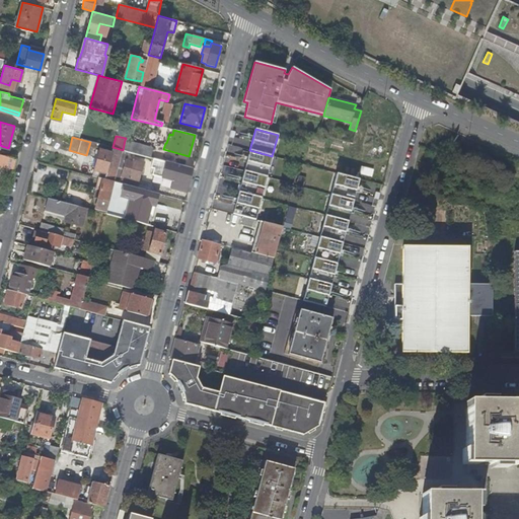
[(138,144),(125,140),(123,150),(132,152),(136,153),(138,144)]
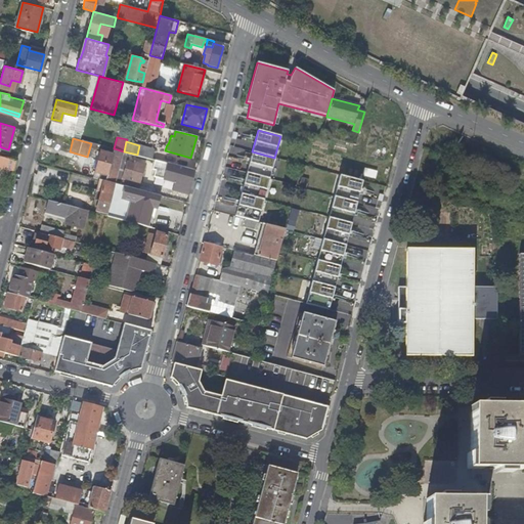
[(365,156),(367,148),(355,145),(353,144),(351,151),(365,156)]
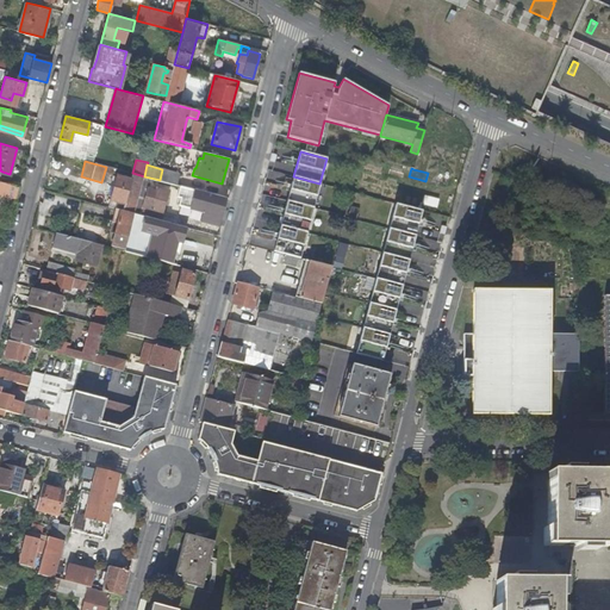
[(180,174),(162,169),(160,180),(176,185),(180,174)]
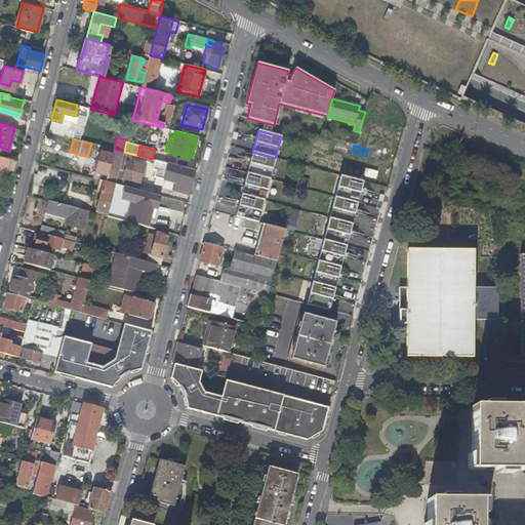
[(101,151),(93,178),(105,182),(115,184),(122,160),(122,158),(124,152),(114,149),(112,154),(101,151)]
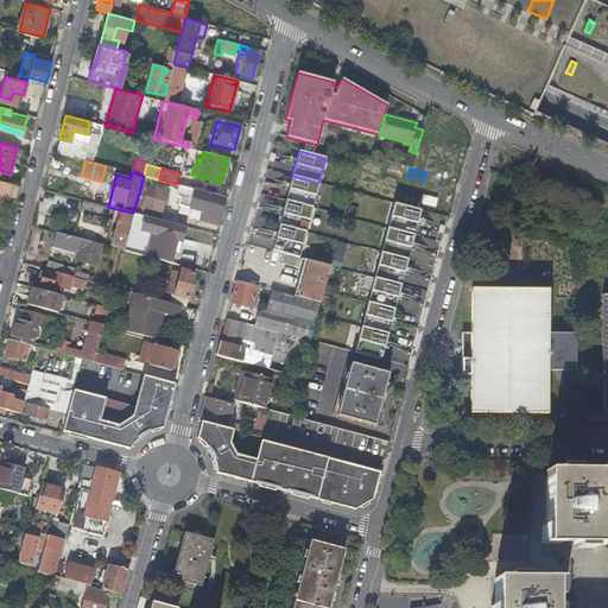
[(152,185),(154,178),(144,176),(141,183),(152,185)]
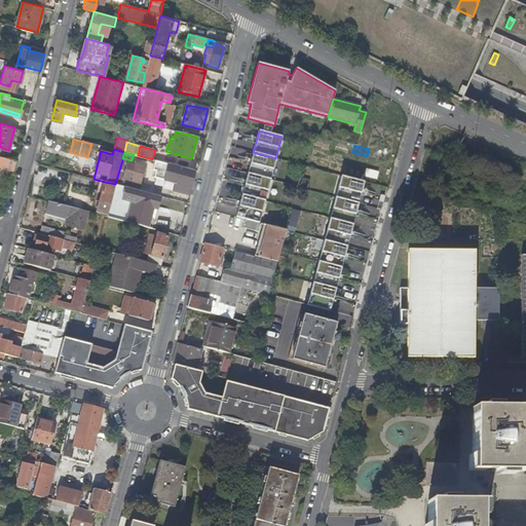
[(253,152),(247,175),(270,181),(275,158),(253,152)]
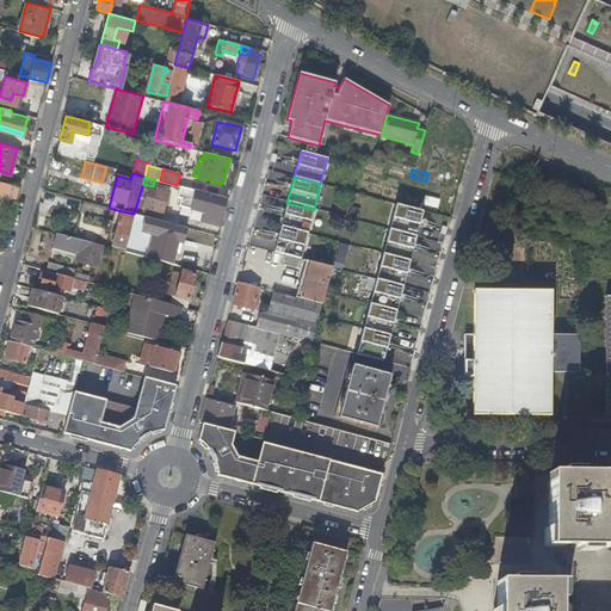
[(0,193),(16,198),(19,185),(0,180),(0,193)]
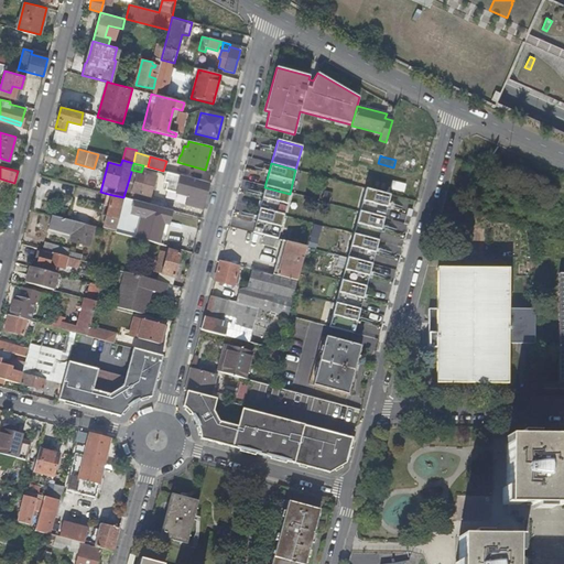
[(130,192),(134,173),(131,172),(123,197),(125,198),(128,198),(130,192)]
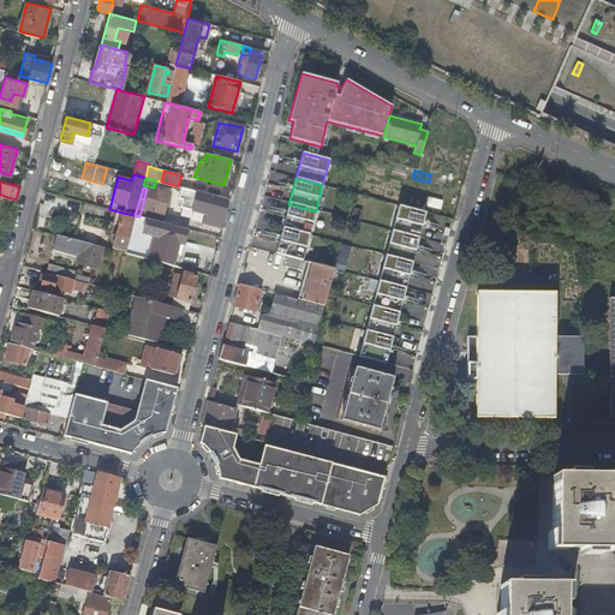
[(147,189),(142,209),(163,215),(169,192),(157,189),(157,192),(147,189)]
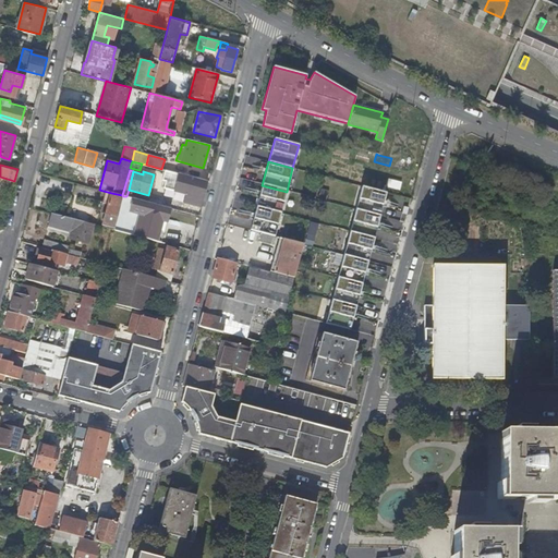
[(187,195),(185,203),(202,207),(208,182),(167,171),(165,181),(168,182),(166,189),(186,194),(186,195),(187,195)]
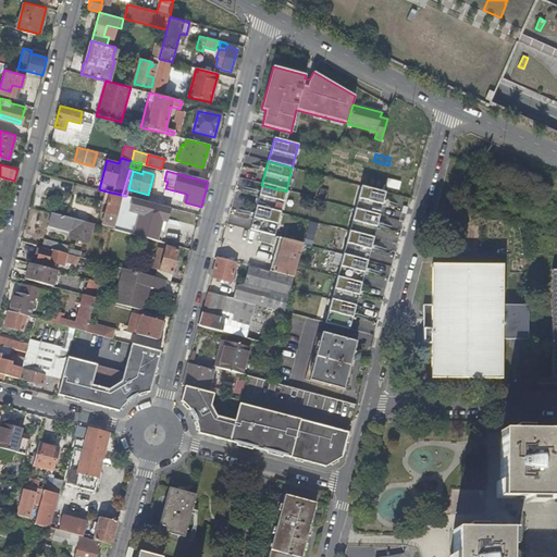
[(390,172),(383,193),(386,194),(399,197),(405,175),(390,172)]
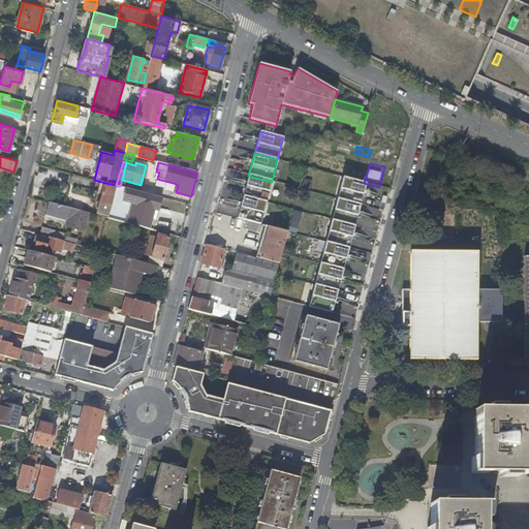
[(248,176),(243,196),(266,203),(272,182),(248,176)]
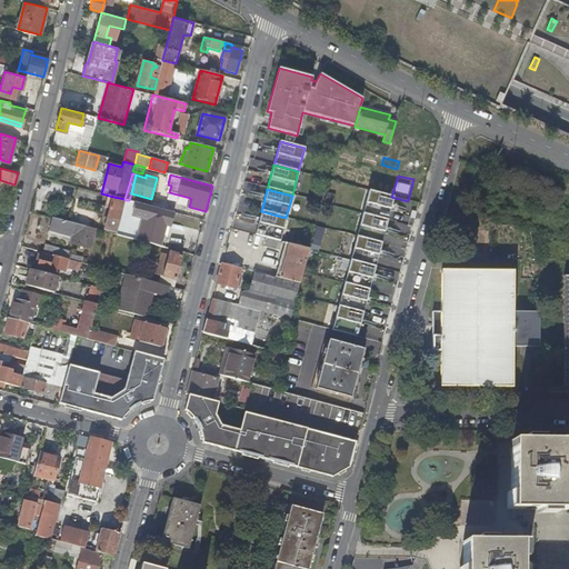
[(369,190),(362,216),(388,222),(395,198),(369,190)]
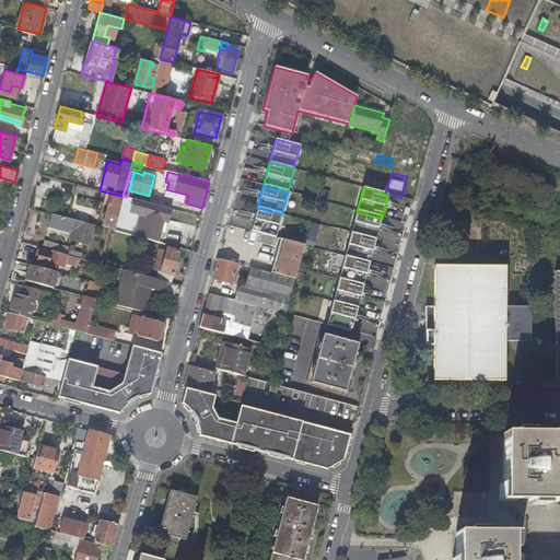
[(102,226),(114,230),(123,197),(123,196),(112,194),(102,226)]
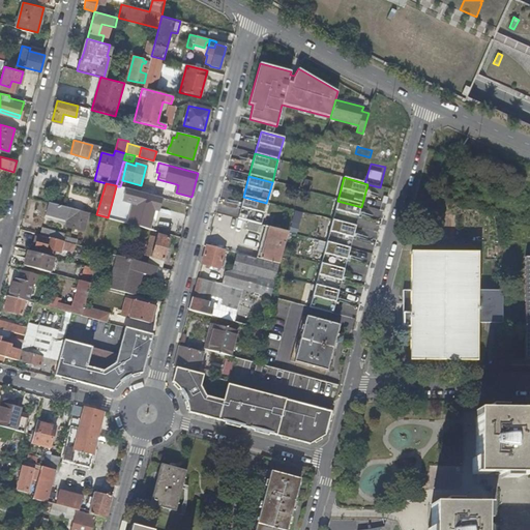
[(125,211),(131,189),(120,186),(117,186),(116,185),(116,186),(108,217),(108,218),(123,222),(125,211)]
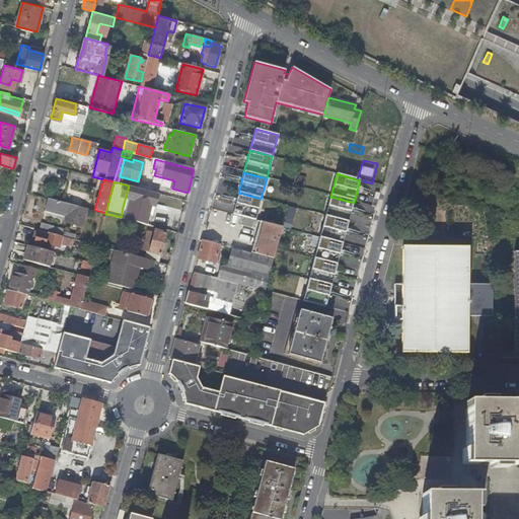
[(255,220),(261,199),(238,193),(232,214),(242,217),(255,220)]
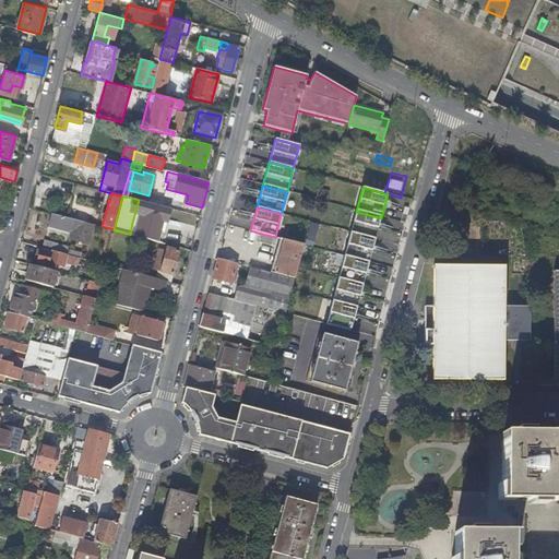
[(356,212),(349,234),(376,240),(381,218),(356,212)]
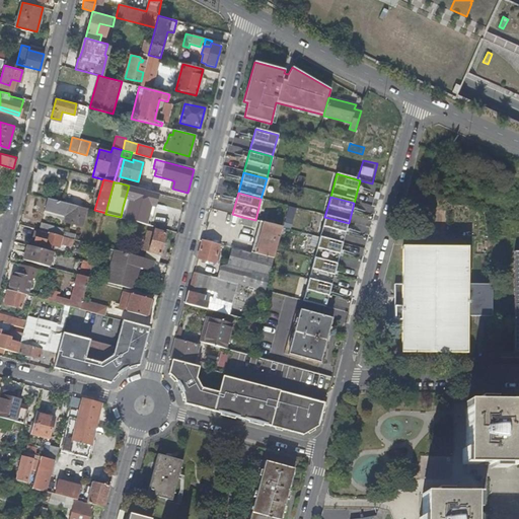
[(81,226),(86,209),(48,199),(45,211),(66,217),(65,222),(81,226)]
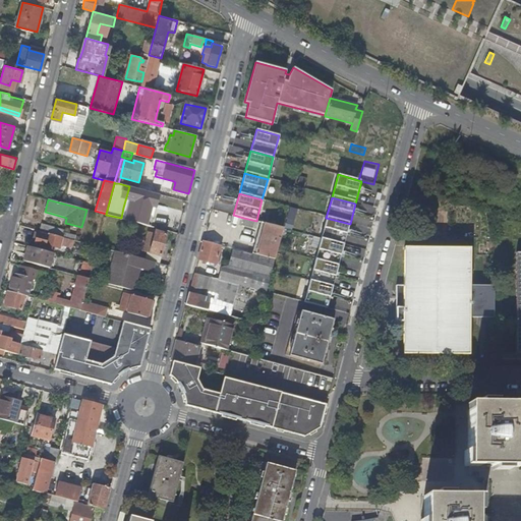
[(123,208),(121,218),(156,228),(156,217),(123,208)]
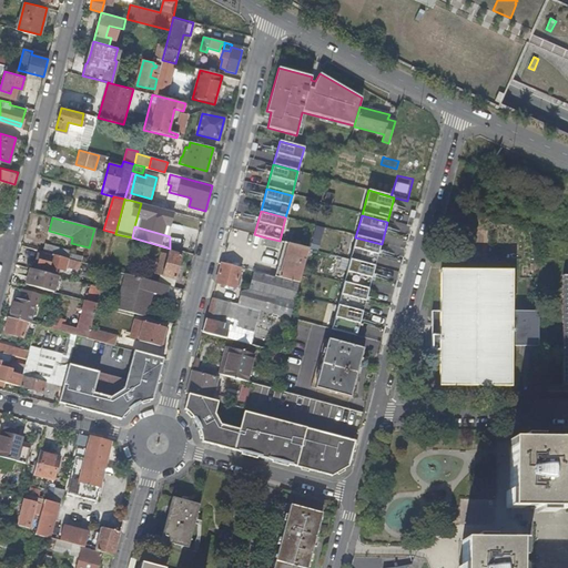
[(317,245),(323,229),(314,226),(310,243),(317,245)]
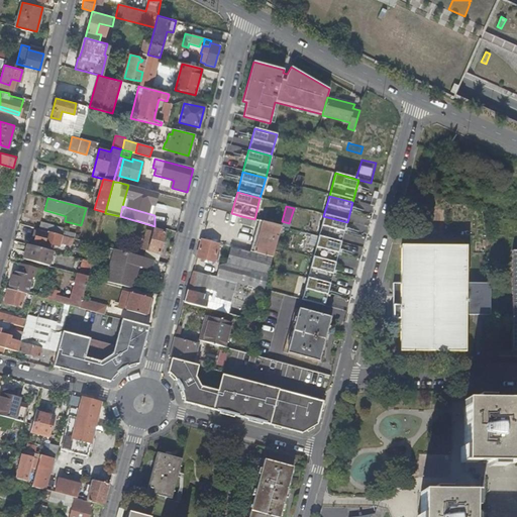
[(239,224),(249,226),(253,227),(255,219),(254,219),(241,216),(239,224)]
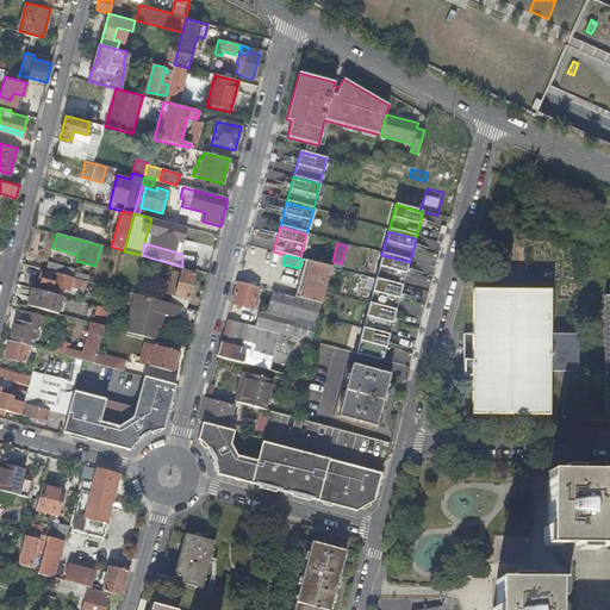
[(381,255),(374,280),(403,288),(410,262),(381,255)]
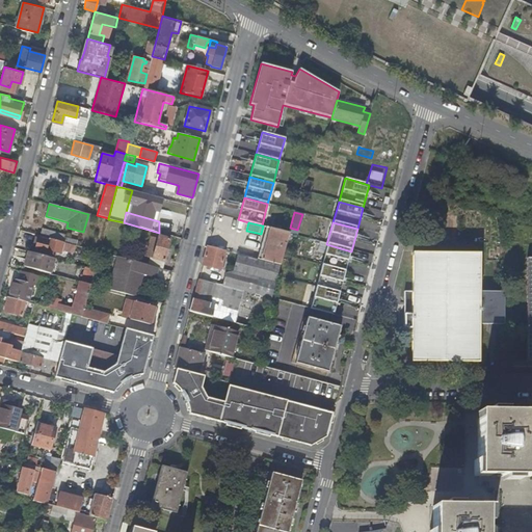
[(257,259),(266,227),(263,225),(261,234),(257,233),(254,246),(241,243),(238,254),(257,259)]
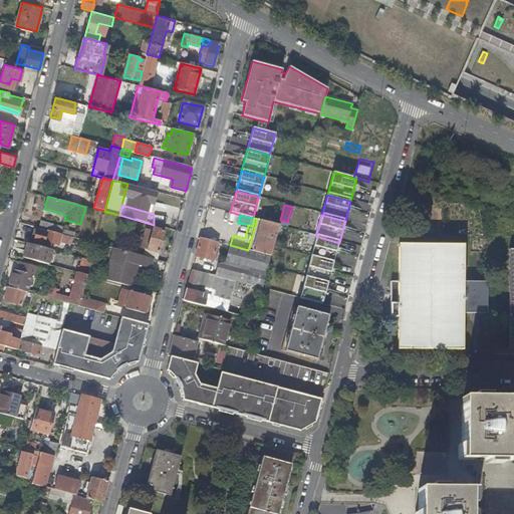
[(257,219),(248,250),(270,256),(278,225),(257,219)]
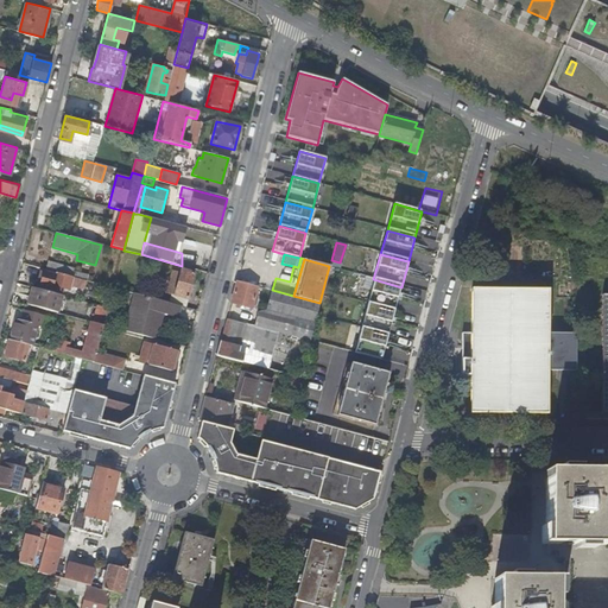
[(49,261),(46,270),(73,277),(75,268),(49,261)]
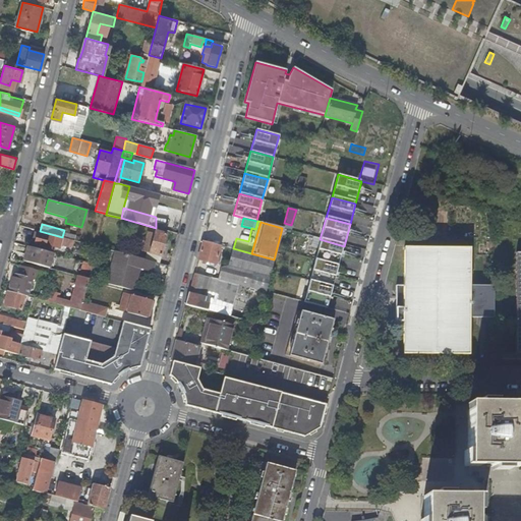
[(72,247),(74,240),(62,237),(40,231),(39,231),(36,244),(45,247),(46,244),(59,247),(60,244),(72,247)]
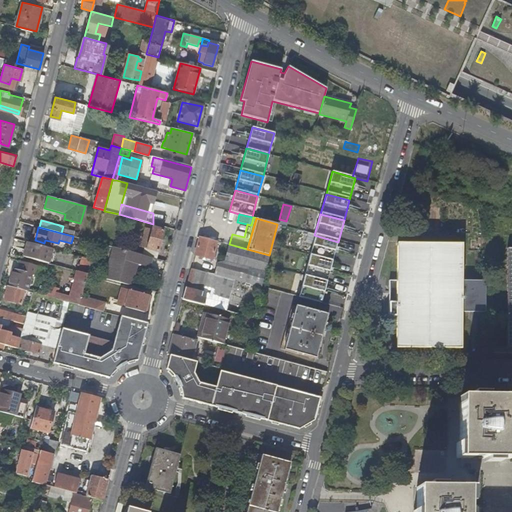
[(141,247),(146,248),(158,251),(163,230),(152,227),(151,229),(145,228),(141,247)]
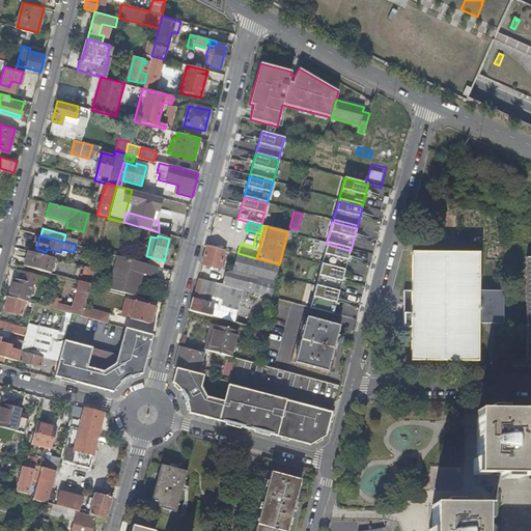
[(326,244),(320,266),(344,273),(351,251),(326,244)]
